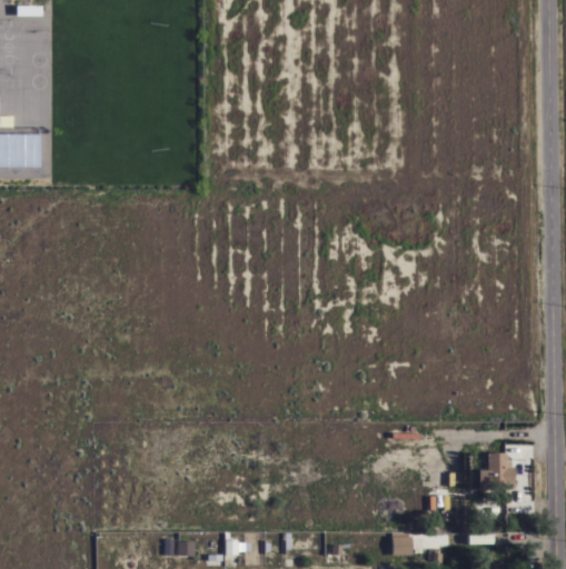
[(0,133),(40,133),(40,167),(0,167),(0,133)]
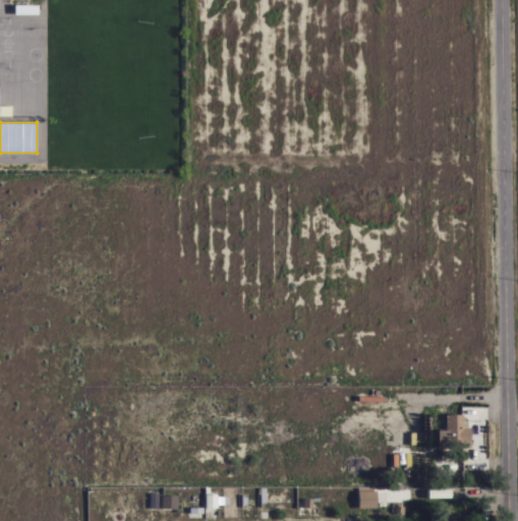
[(440,429),(448,429),(447,414),(464,414),(464,426),(471,426),(471,442),(465,442),(465,447),(451,447),(451,448),(440,448),(440,429)]
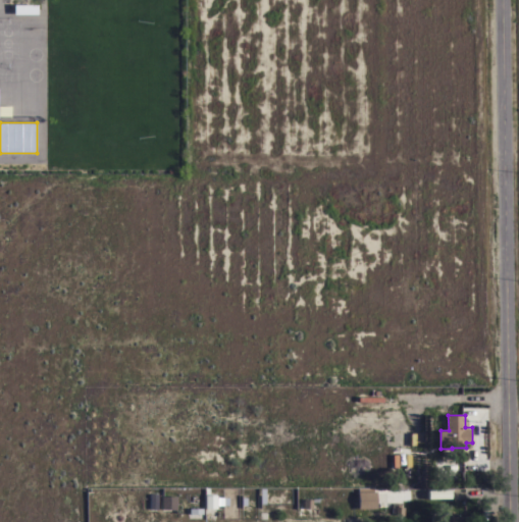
[(453,490),(453,499),(430,500),(430,490),(453,490)]
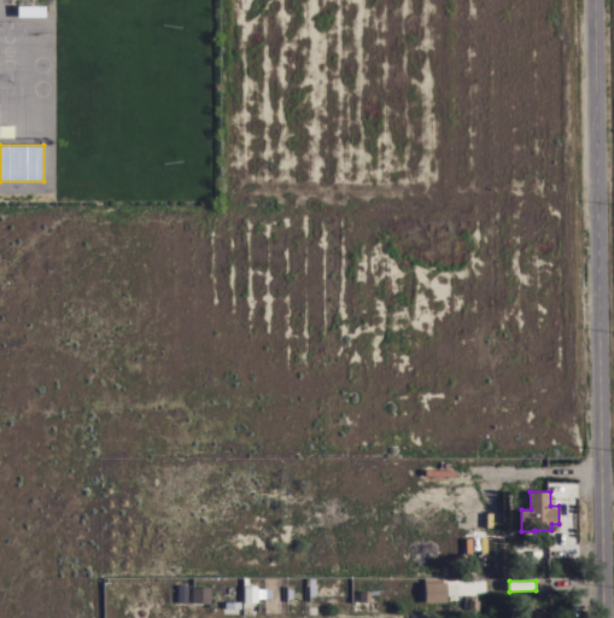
[(446,582),(448,602),(426,602),(426,582),(446,582)]
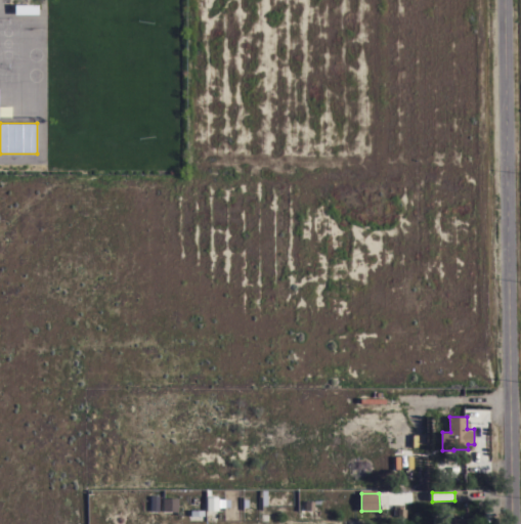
[(208,497),(219,497),(219,510),(208,511),(208,497)]
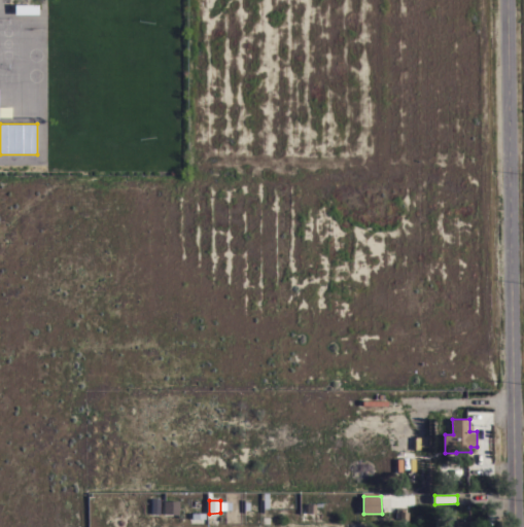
[(180,501),(180,515),(166,515),(166,501),(180,501)]
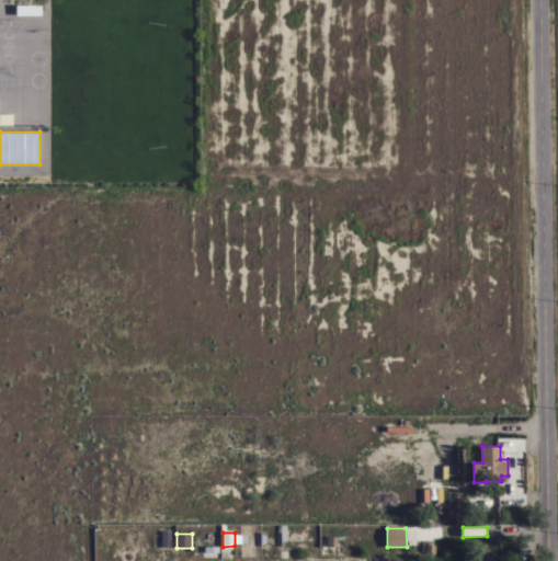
[(328,548),(328,537),(338,537),(338,547),(328,548)]
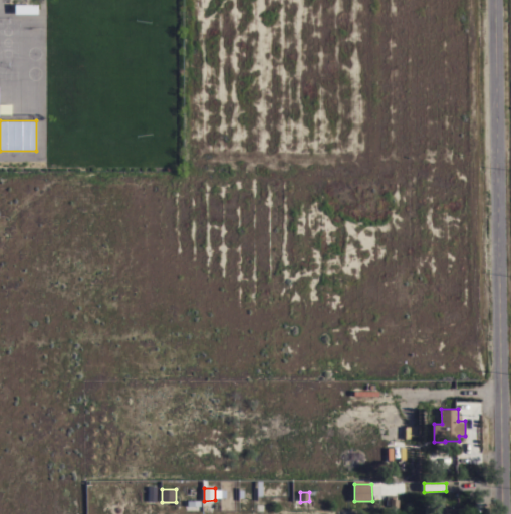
[(188,511),(188,501),(201,501),(202,511),(188,511)]
